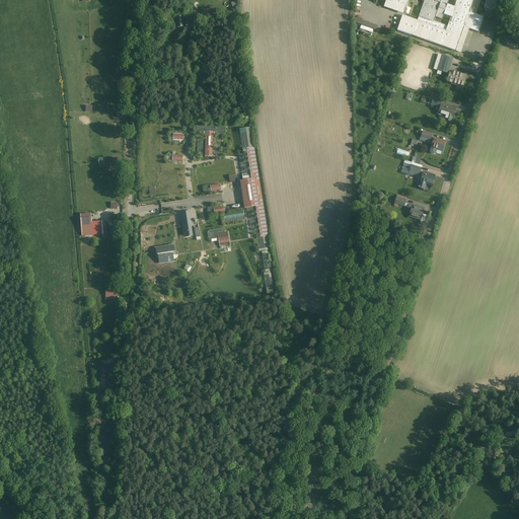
[(456,0),(448,26),(434,21),(441,0),(424,0),(418,21),(402,16),(397,31),(455,52),(464,28),(478,33),(484,17),(475,15),(480,0),(486,0),(484,8),(494,11),(498,0),(456,0)]
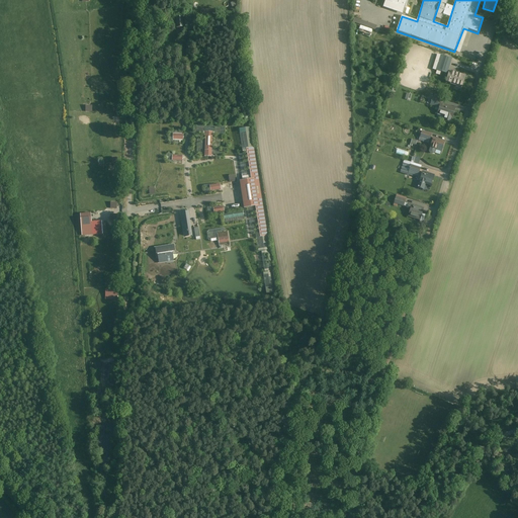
[(183,17),(176,17),(177,28),(184,27),(183,17)]
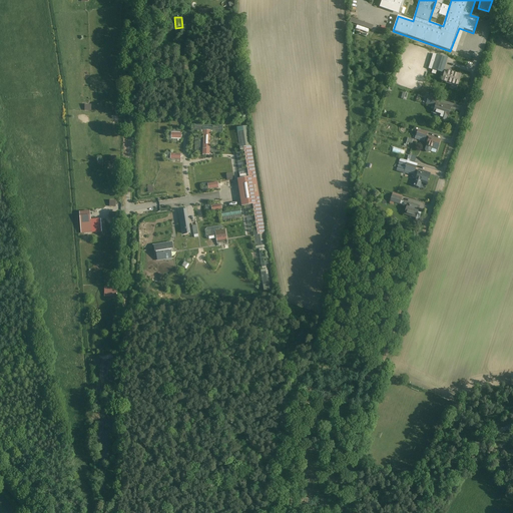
[(374,30),(375,25),(354,18),(352,23),(358,25),(357,29),(369,33),(371,29),(374,30)]
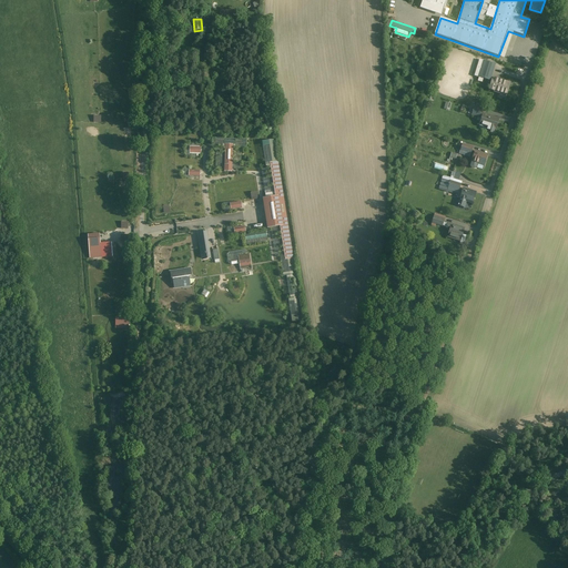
[(480,60),(475,77),(489,81),(495,64),(480,60)]
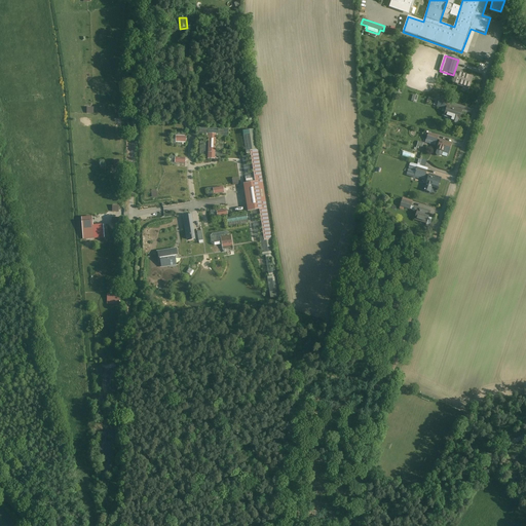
[(470,88),(473,78),(456,72),(452,83),(470,88)]
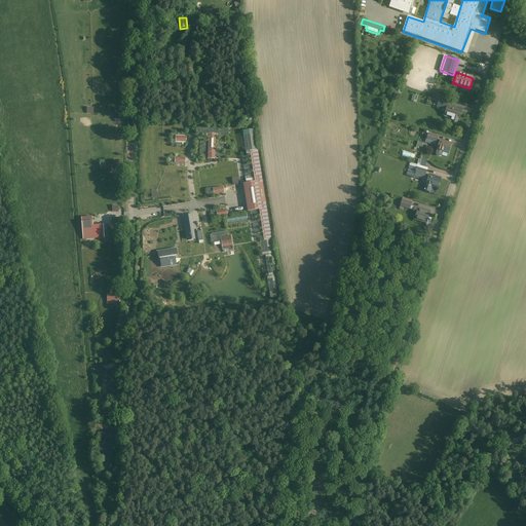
[(440,98),(437,106),(446,109),(447,106),(449,101),(440,98)]
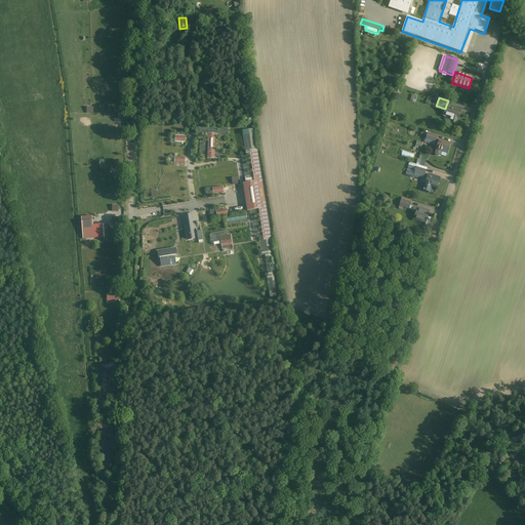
[(446,106),(445,109),(443,117),(450,119),(449,122),(457,124),(461,111),(446,106)]
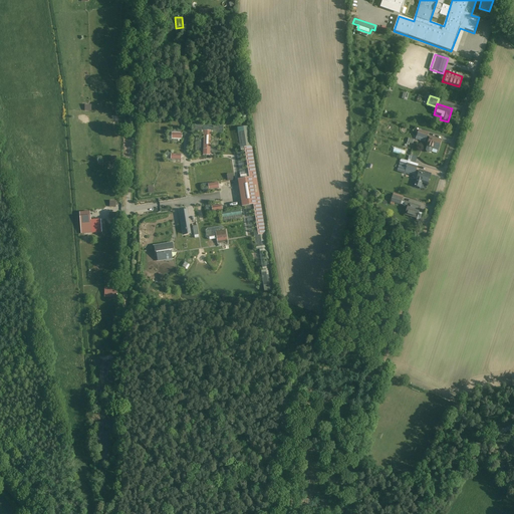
[(428,134),(418,131),(416,139),(420,141),(421,138),(426,140),(428,134)]
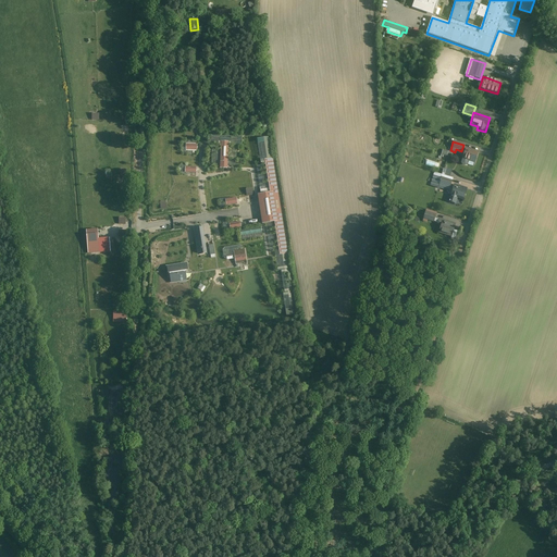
[(478,152),(466,149),(461,162),(462,165),(465,165),(467,164),(468,160),(475,162),(478,152)]
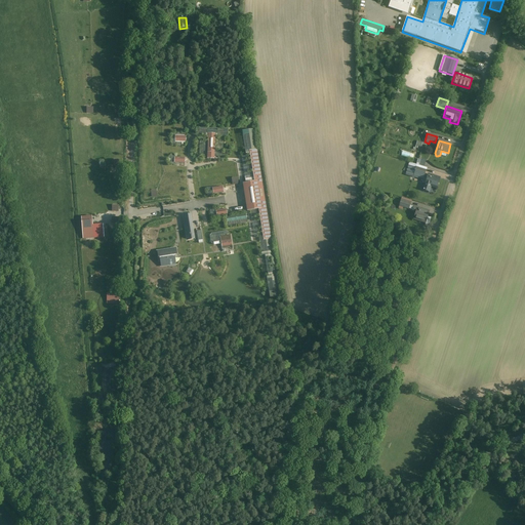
[(251,151),(256,182),(261,182),(257,150),(251,151)]
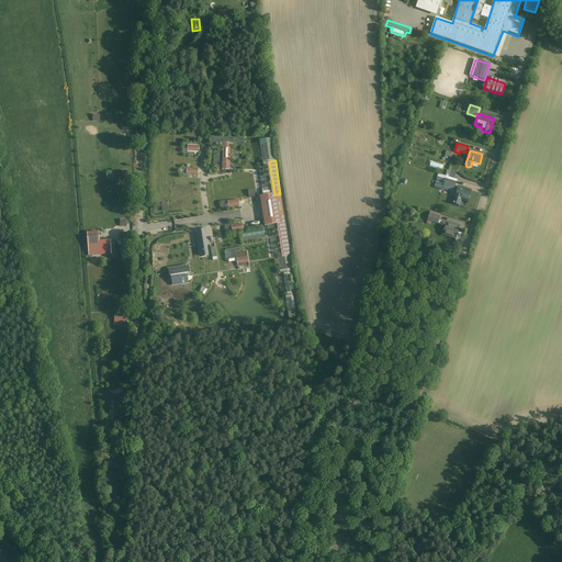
[(456,183),(445,179),(442,186),(453,189),(456,183)]
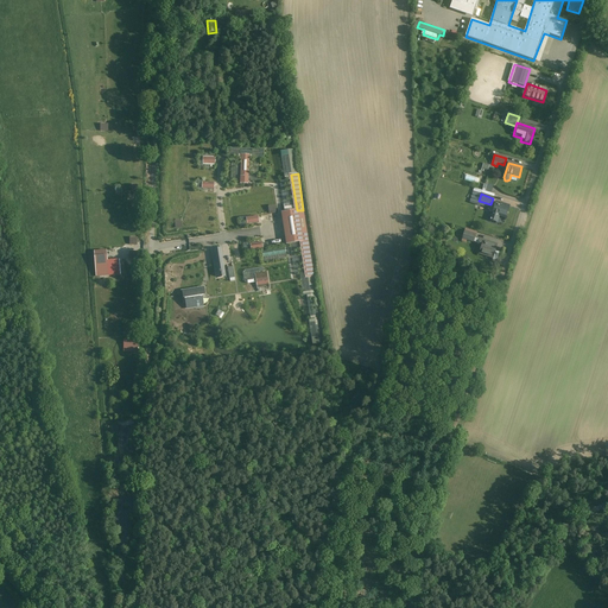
[(510,207),(495,202),(489,221),(496,222),(499,215),(506,217),(510,207)]
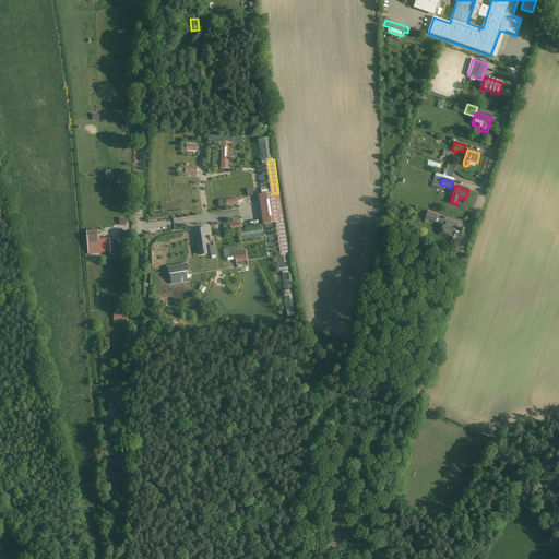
[(273,193),(259,195),(263,225),(277,223),(284,222),(278,193),(273,193)]
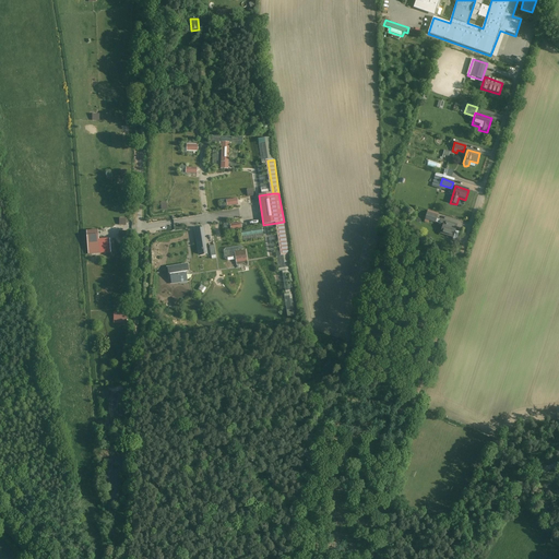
[(438,216),(427,213),(425,219),(436,223),(438,216)]
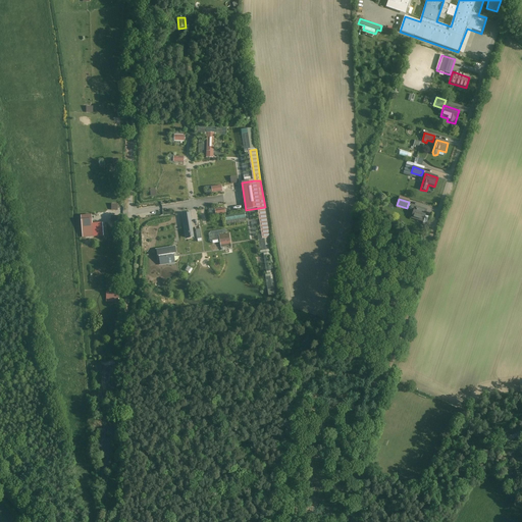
[(426,211),(411,206),(410,210),(413,211),(411,218),(417,219),(417,218),(423,220),(426,211)]
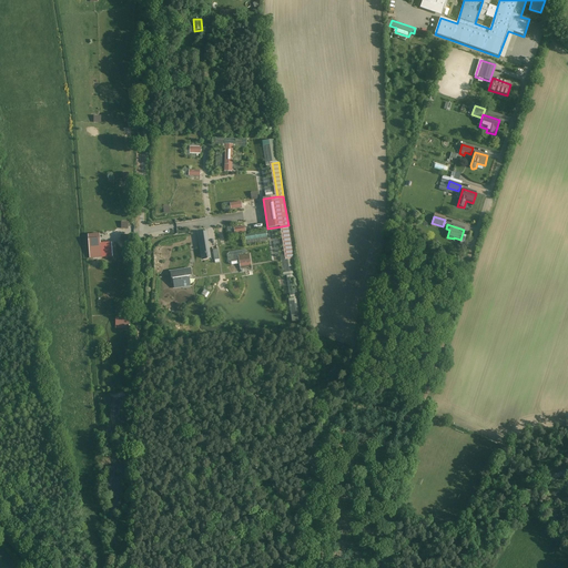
[(288,225),(282,226),(287,260),(293,259),(288,225)]
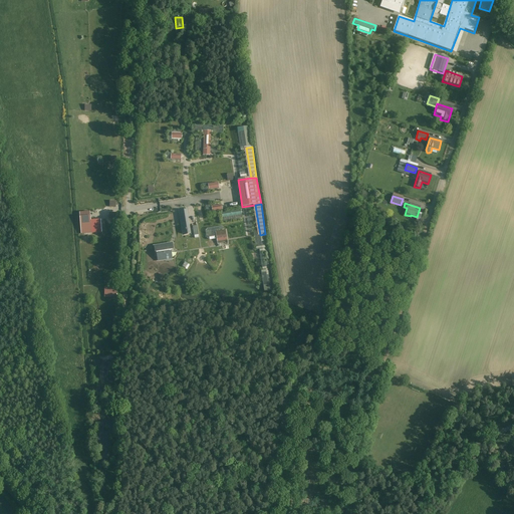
[(224,219),(243,218),(243,210),(223,211),(224,219)]
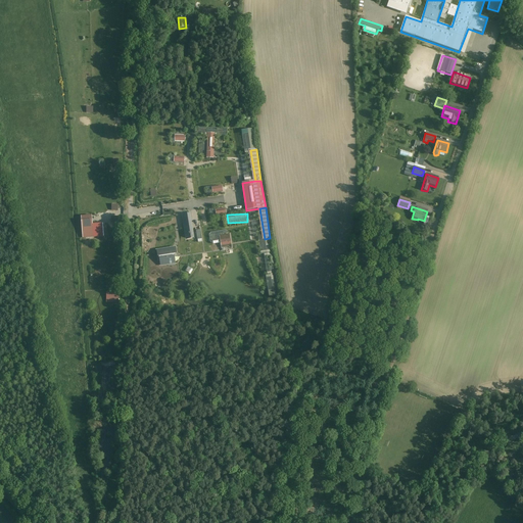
[(190,215),(184,215),(187,238),(193,237),(190,215)]
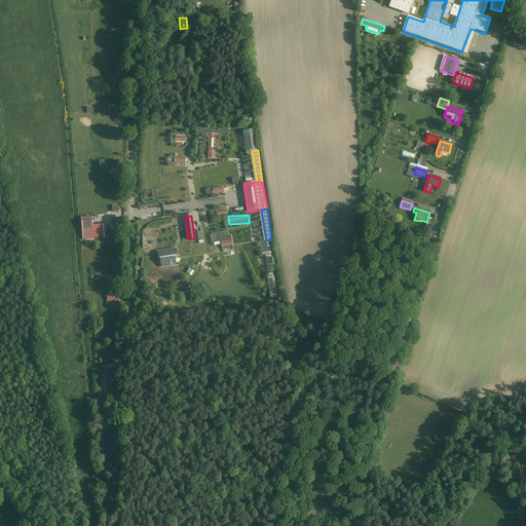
[(84,217),(84,238),(96,238),(96,217),(84,217)]
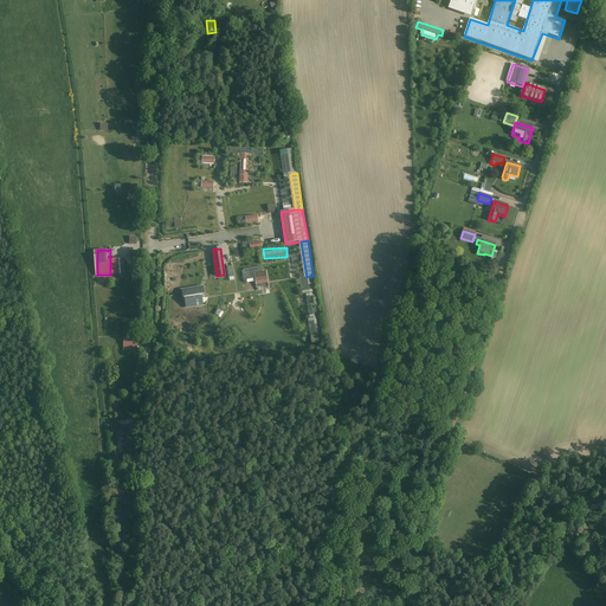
[(202,288),(184,291),(185,298),(187,298),(187,300),(186,300),(187,307),(195,305),(195,304),(200,303),(199,296),(202,295),(202,288)]
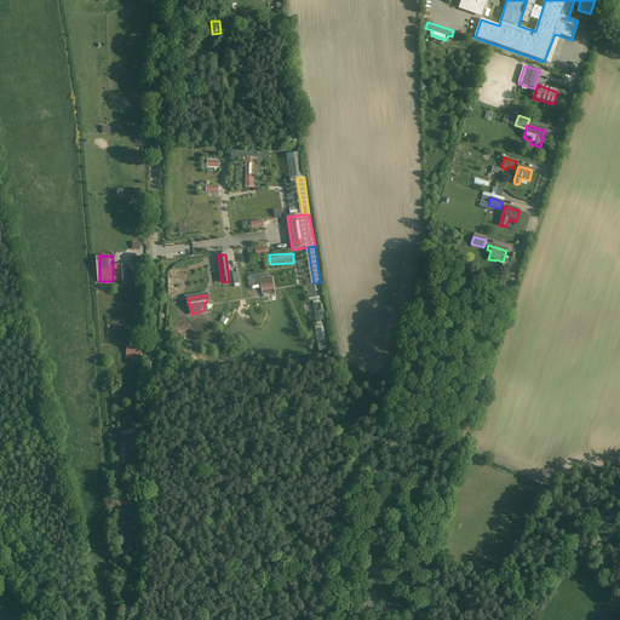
[(127,346),(127,359),(142,359),(142,346),(127,346)]
